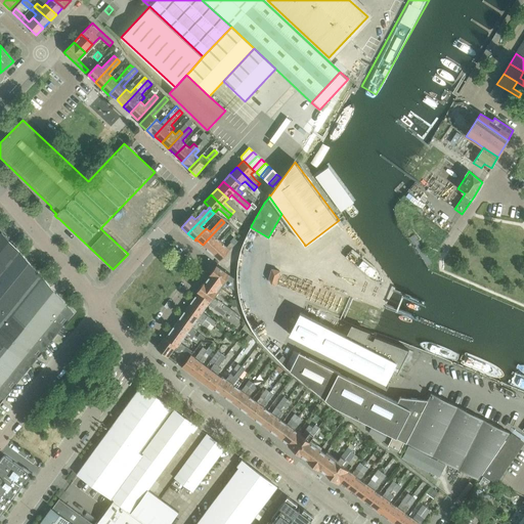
[(217,229),(203,245),(211,253),(221,242),(220,241),(223,237),(219,234),(227,225),(224,222),(217,229)]
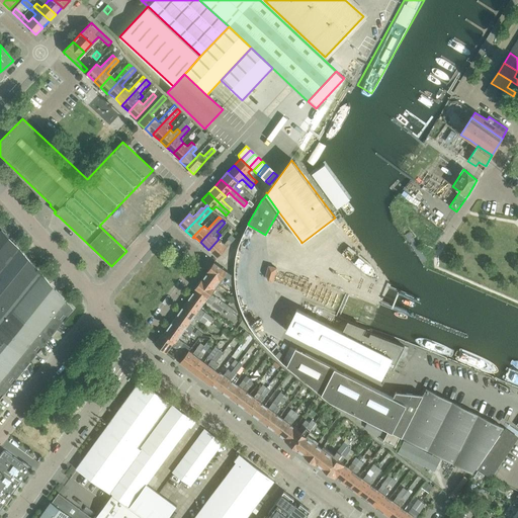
[(0,400),(40,349),(72,310),(65,301),(66,300),(26,256),(20,249),(15,244),(1,229),(0,230),(0,400)]
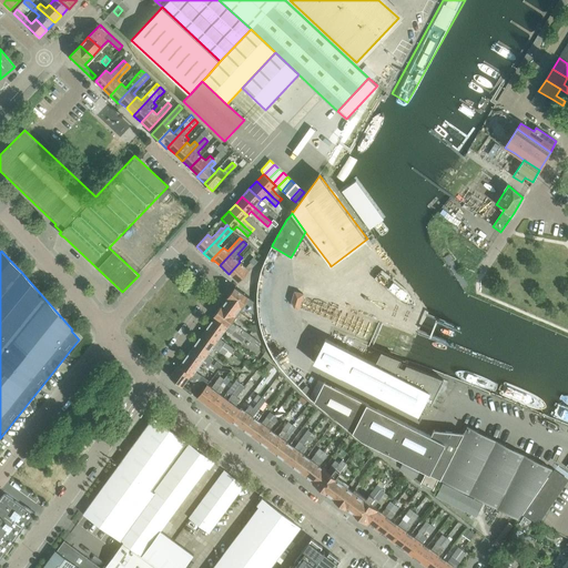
[(240,262),(229,274),(239,283),(259,262),(253,257),(250,262),(251,262),(245,267),(241,264),(240,262)]
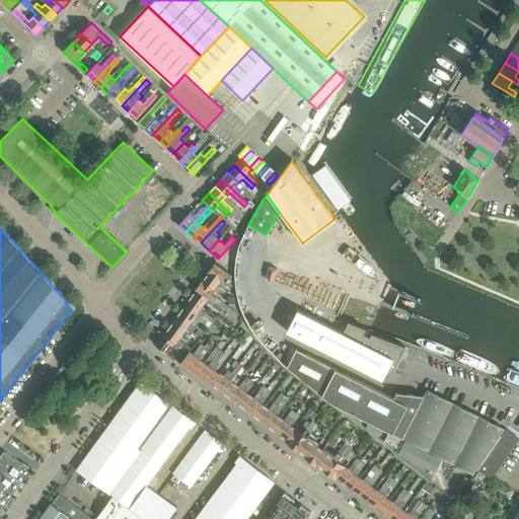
[(214,263),(208,272),(220,280),(223,276),(225,277),(226,277),(229,280),(232,276),(215,263),(214,263)]
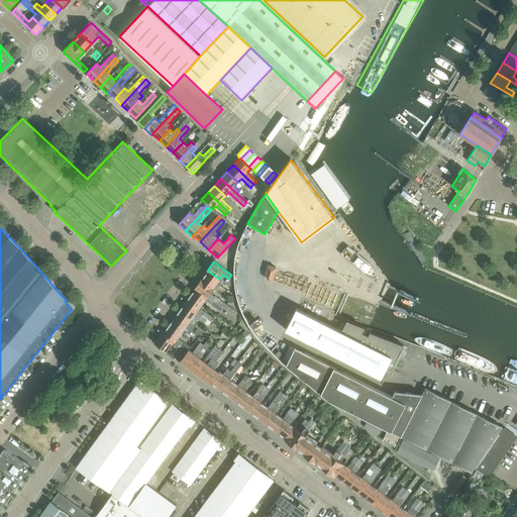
[(272,281),(276,267),(268,265),(265,274),(268,279),(272,281)]
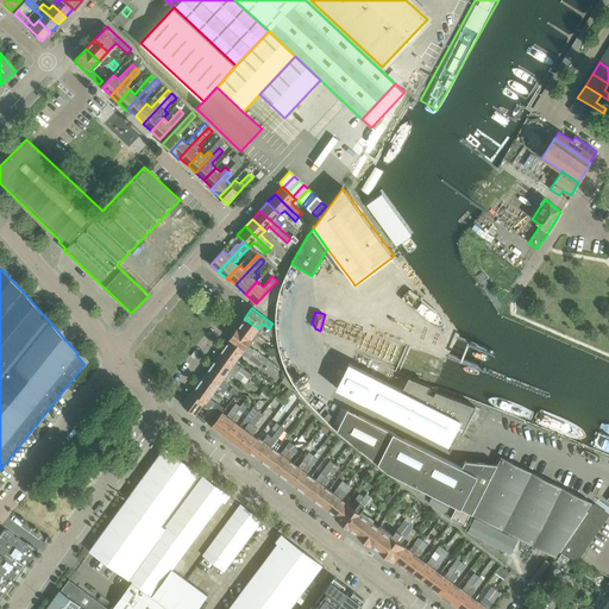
[(244,319),(237,328),(251,339),(258,328),(244,319)]
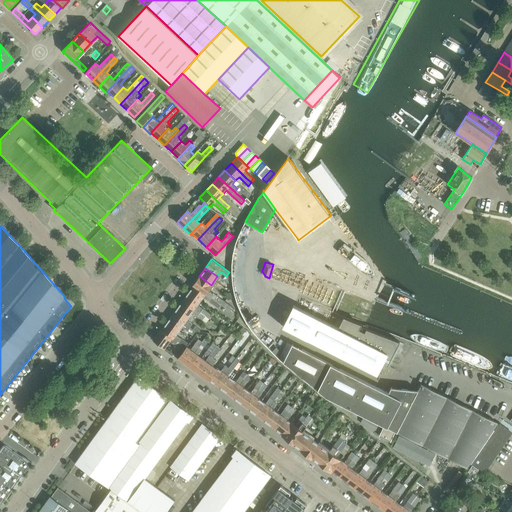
[(199,276),(193,284),(194,285),(211,297),(213,293),(214,293),(208,289),(211,285),(199,276)]
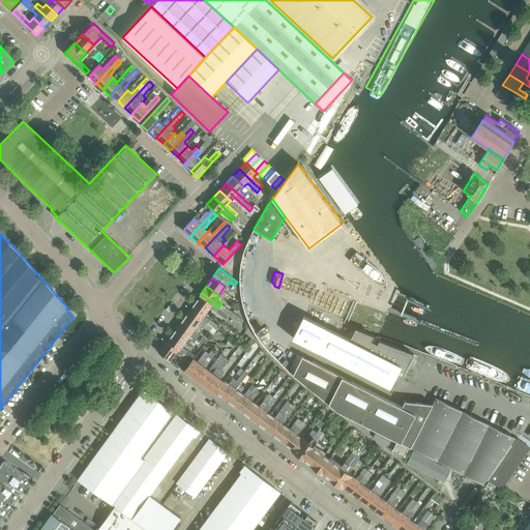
[(201,295),(196,303),(207,312),(208,312),(208,313),(211,308),(227,319),(229,316),(218,307),(201,295)]
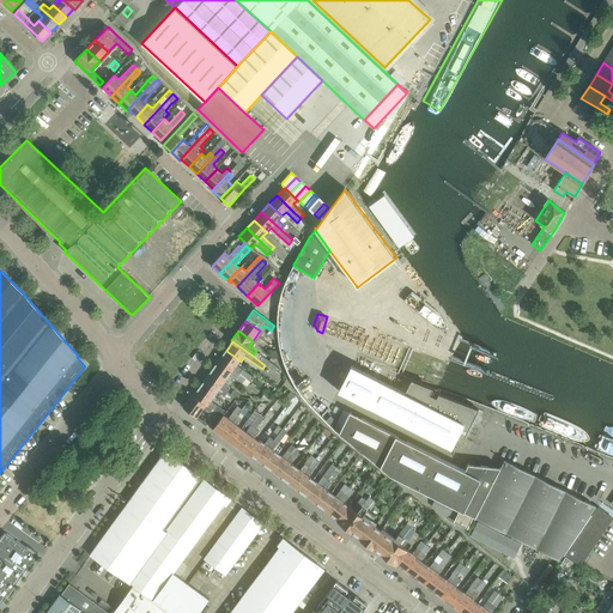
[(226,351),(219,359),(250,382),(250,381),(253,377),(237,365),(241,362),(241,360),(240,360),(226,351)]
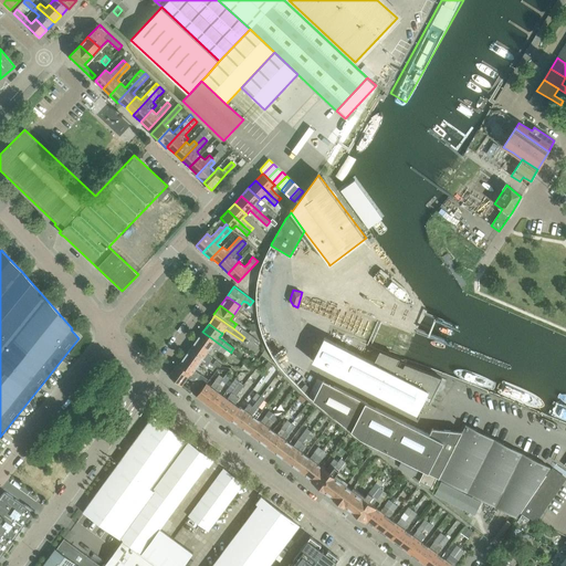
[(236,324),(233,328),(244,337),(253,343),(257,338),(249,334),(239,326),(236,324)]
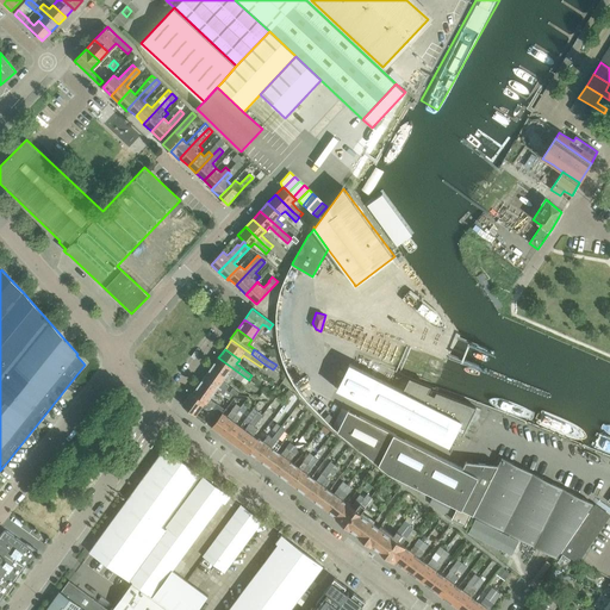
[(218,358),(212,367),(226,378),(230,373),(246,385),(249,380),(218,358)]
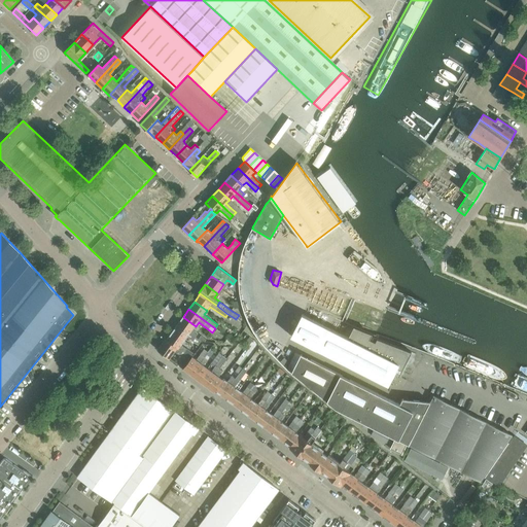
[(292,334),(290,337),(389,386),(390,384),(395,374),(399,377),(400,376),(412,352),(377,339),(353,329),(350,334),(348,338),(302,314),(292,334)]
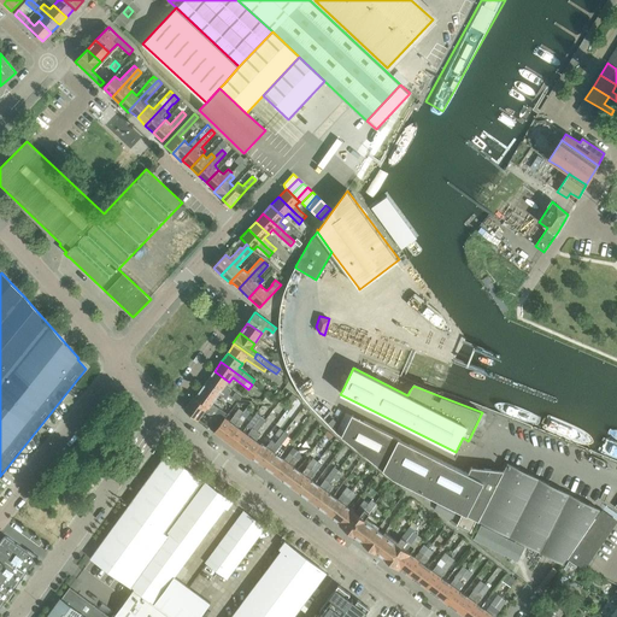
[(215,371),(207,380),(227,394),(228,395),(229,394),(231,391),(225,386),(229,382),(215,371)]
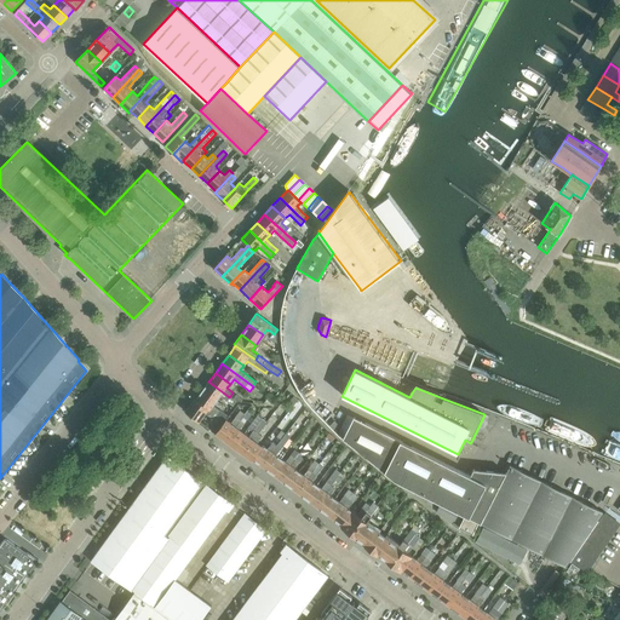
[(208,382),(202,391),(217,401),(220,397),(231,406),(234,407),(236,402),(237,402),(230,396),(229,397),(228,396),(208,382)]
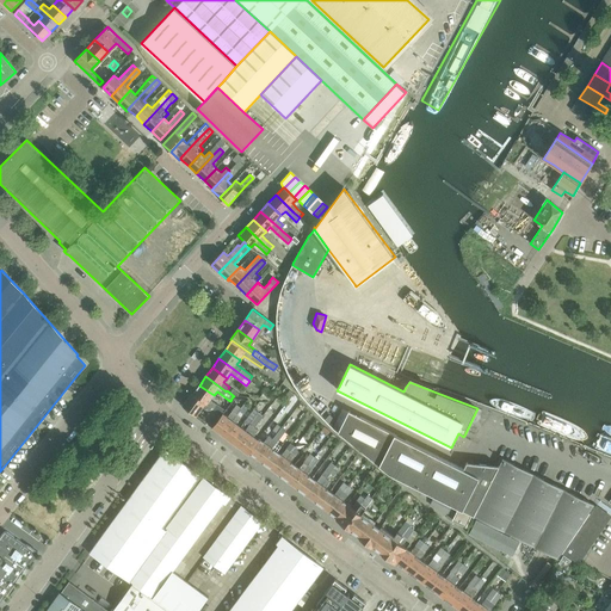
[(192,393),(191,393),(192,394),(210,407),(211,408),(214,409),(217,412),(222,415),(223,414),(226,411),(217,405),(210,400),(214,395),(199,386),(193,394),(192,393)]
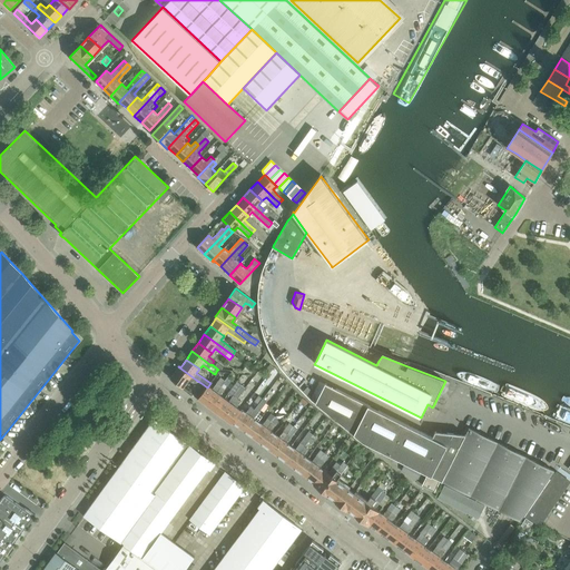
[(178,366),(170,379),(183,387),(189,380),(195,384),(197,381),(196,380),(179,367),(178,366)]
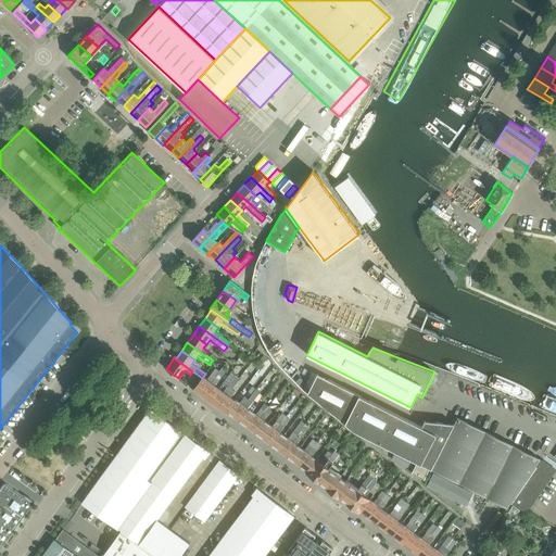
[(202,378),(193,390),(201,395),(215,377),(217,374),(219,371),(217,370),(215,368),(211,375),(207,380),(203,377),(202,378)]
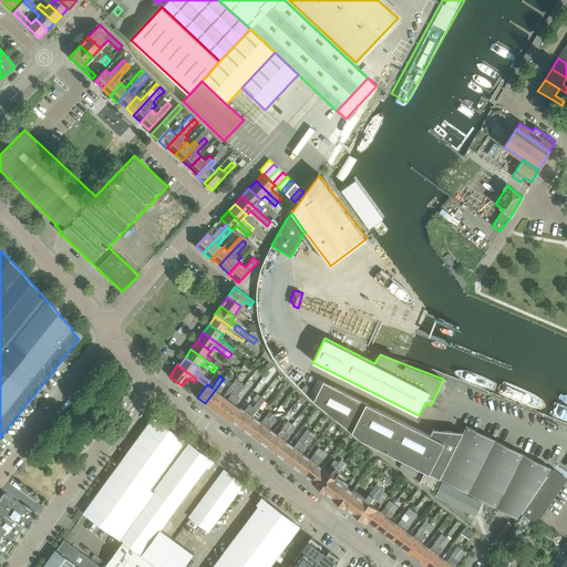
[(323,381),(313,401),(317,404),(360,439),(374,446),(425,472),(437,477),(440,477),(462,433),(461,432),(460,436),(451,432),(452,431),(445,431),(442,435),(434,431),(434,430),(433,430),(430,435),(326,382),(323,381)]
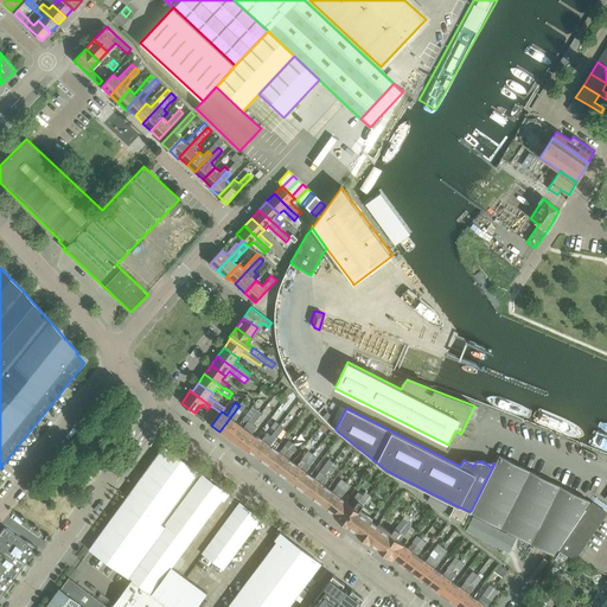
[(240,425),(229,439),(237,445),(253,425),(261,413),(257,410),(243,428),(240,425)]
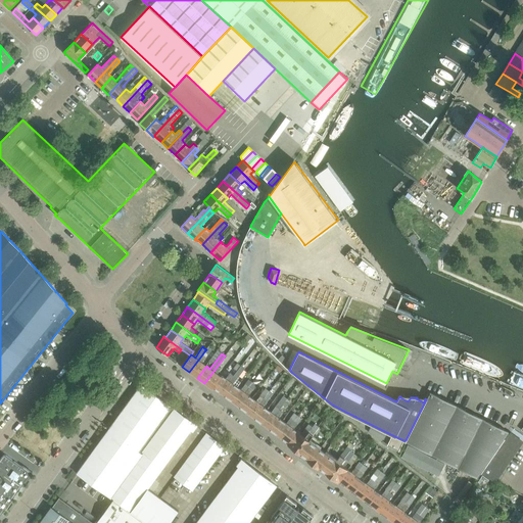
[(202,354),(189,372),(197,378),(206,366),(202,363),(206,358),(202,354)]
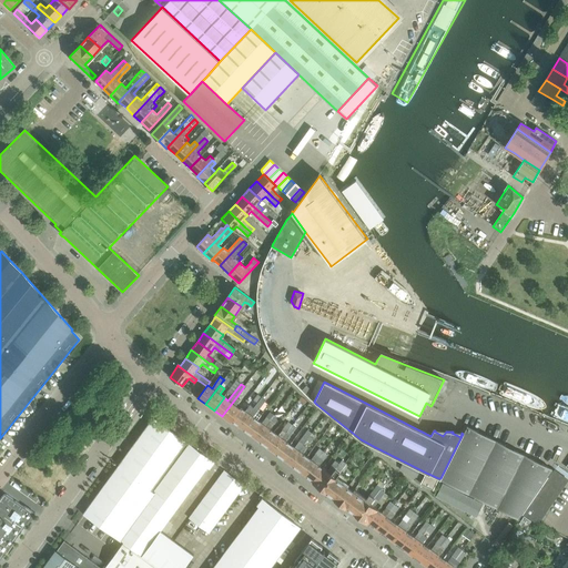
[(236,397),(222,416),(231,423),(232,422),(241,409),(236,406),(240,401),(241,401),(236,397)]
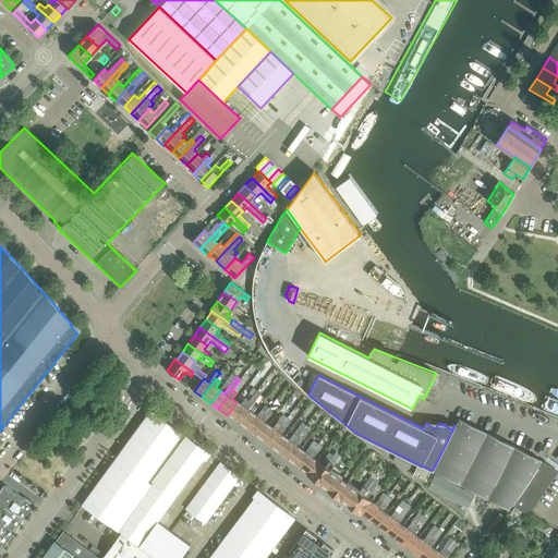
[(250,401),(235,420),(243,425),(253,412),(256,409),(253,405),(262,393),(257,390),(254,395),(253,396),(250,401)]
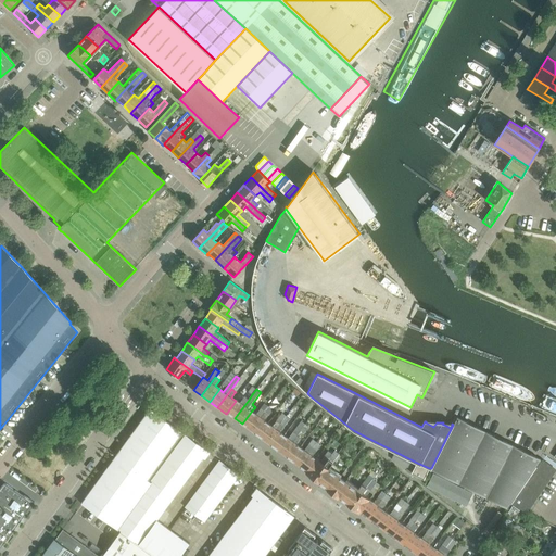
[(236,401),(227,413),(235,418),(249,400),(244,396),(240,402),(237,400),(236,401)]
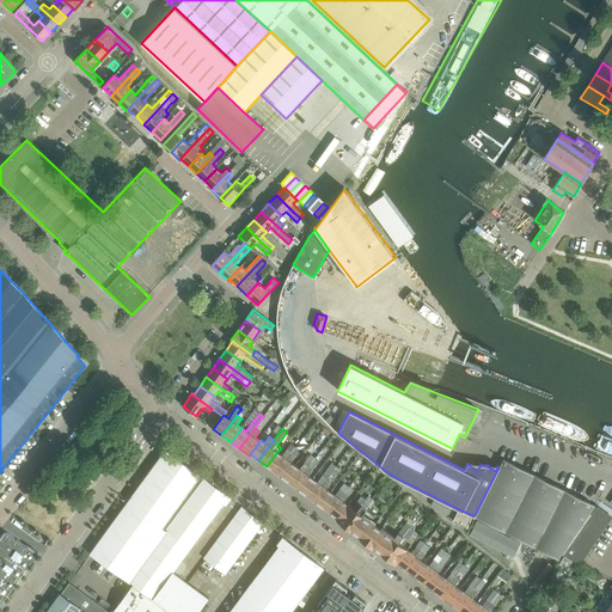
[(276,473),(291,453),(295,447),(291,445),(282,456),(277,452),(267,466),(276,473)]
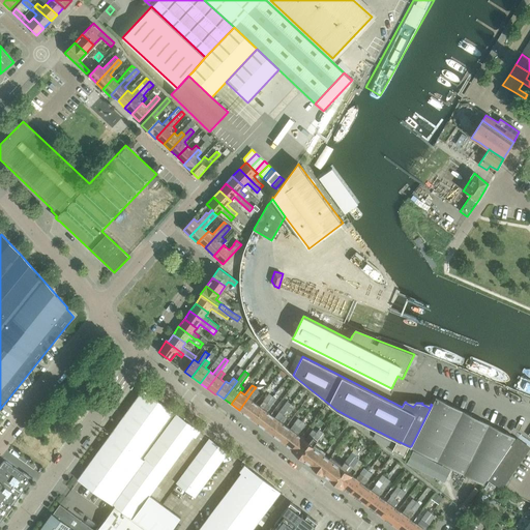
[(256,404),(252,401),(259,390),(256,387),(252,392),(239,410),(246,415),(256,404)]
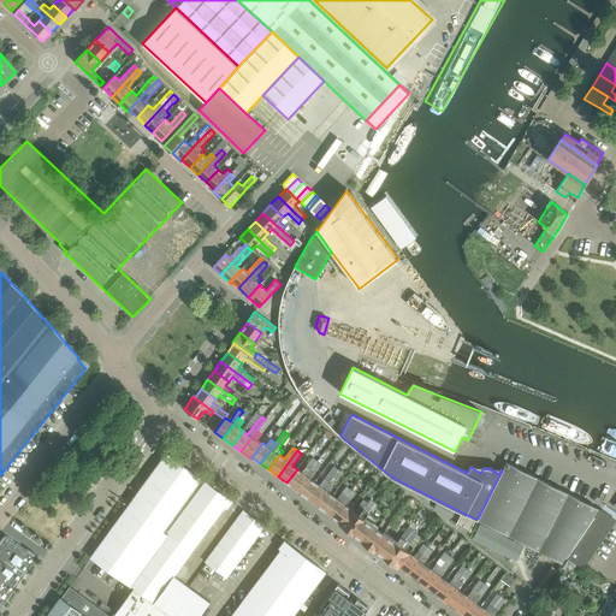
[(92,557),(131,586),(206,484),(201,480),(201,479),(166,454),(137,493),(92,557)]
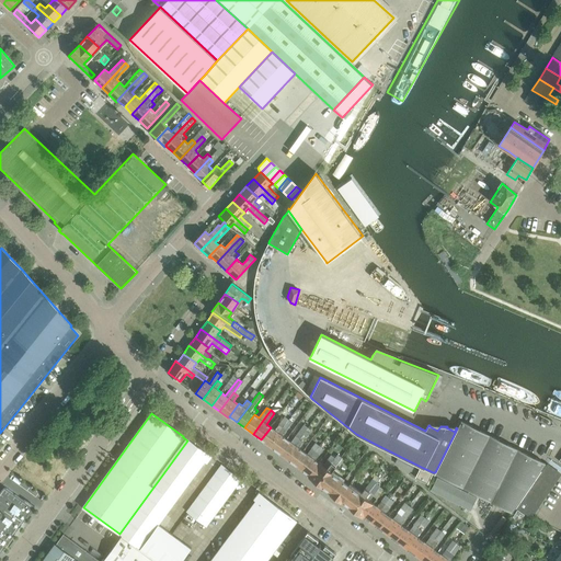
[(270,446),(283,427),(289,420),(285,416),(275,431),(271,427),(261,439),(270,446)]
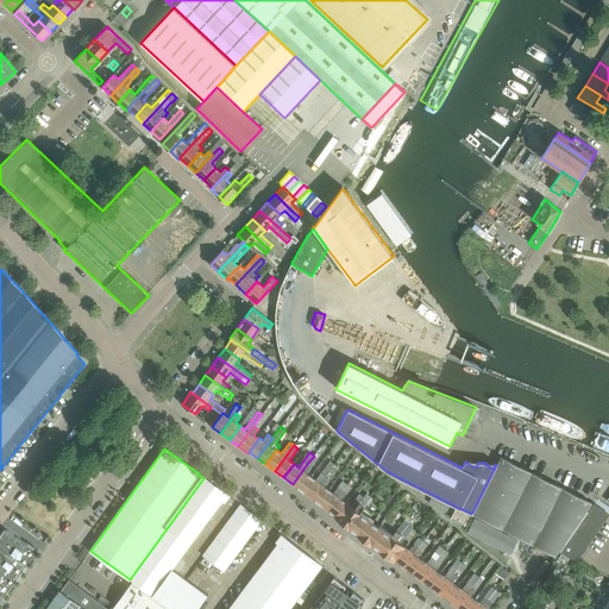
[(307,473),(312,468),(318,458),(314,456),(307,464),(293,484),(301,490),(312,477),(307,473)]
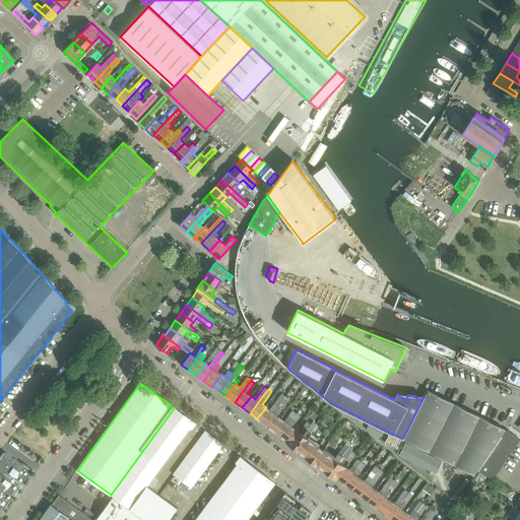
[(519,440),(507,431),(505,430),(428,390),(424,397),(403,438),(475,474),(474,475),(476,476),(479,470),(488,475),(494,478),(519,440)]
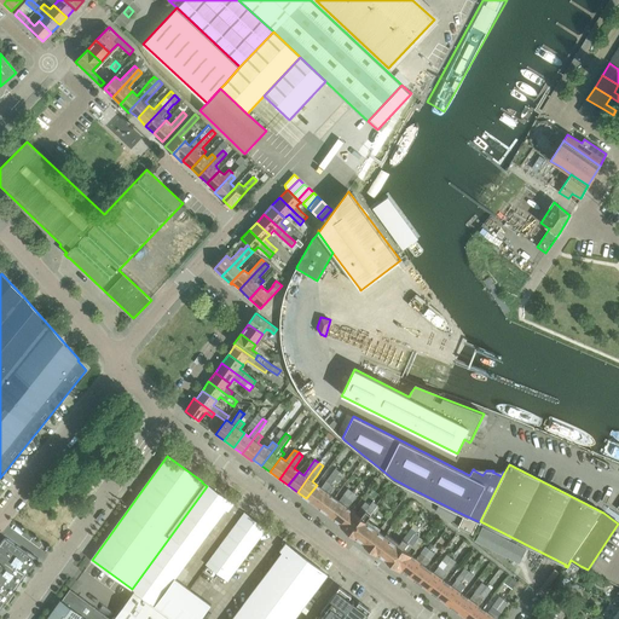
[(314,505),(330,485),(337,475),(340,472),(336,469),(322,489),(317,485),(306,498),(314,505)]
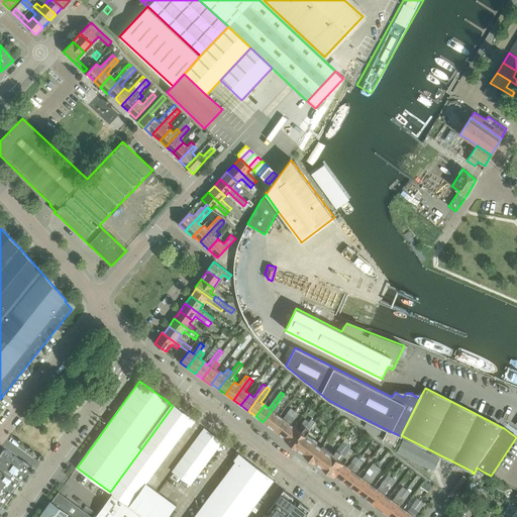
[(276,413),(279,408),(286,399),(282,397),(276,405),(263,422),(271,427),(280,416),(276,413)]
